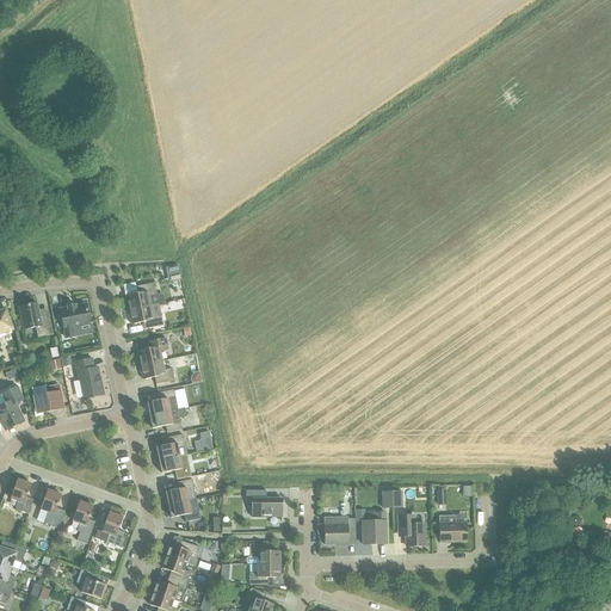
[(137,294),(127,296),(128,302),(127,303),(128,310),(152,306),(166,303),(164,294),(158,296),(155,283),(136,287),(137,294)]
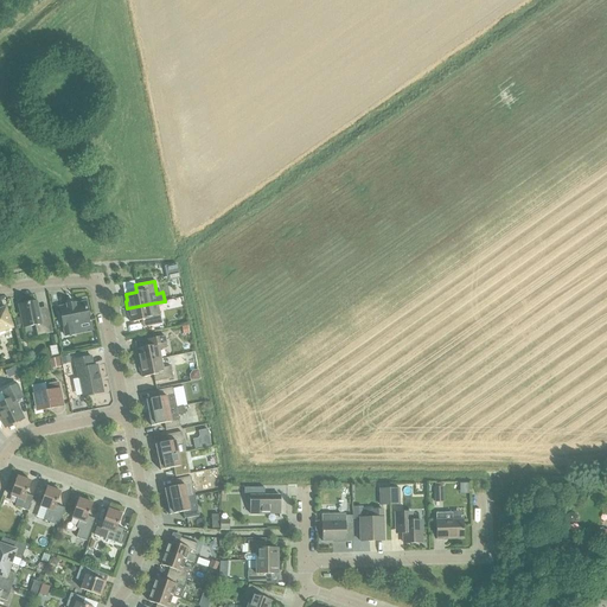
[(19,305),(24,328),(36,326),(38,336),(53,333),(49,313),(40,314),(37,301),(19,305)]
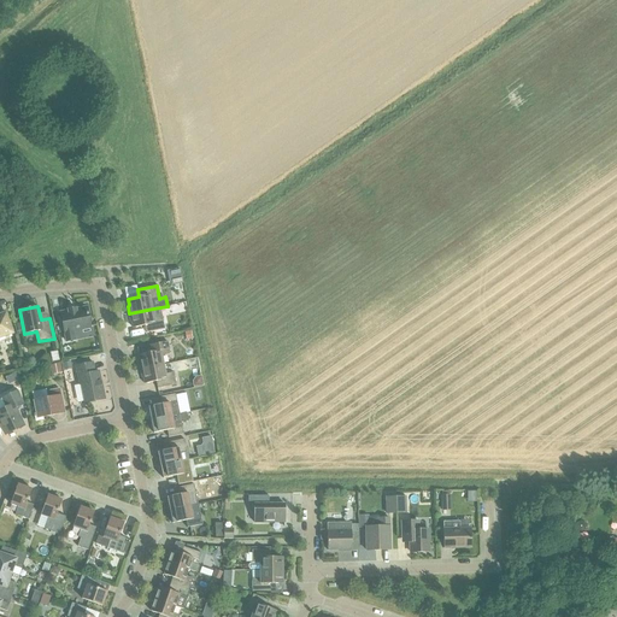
[(60,312),(66,342),(75,340),(74,333),(92,329),(87,307),(76,310),(76,309),(68,310),(69,311),(60,312)]
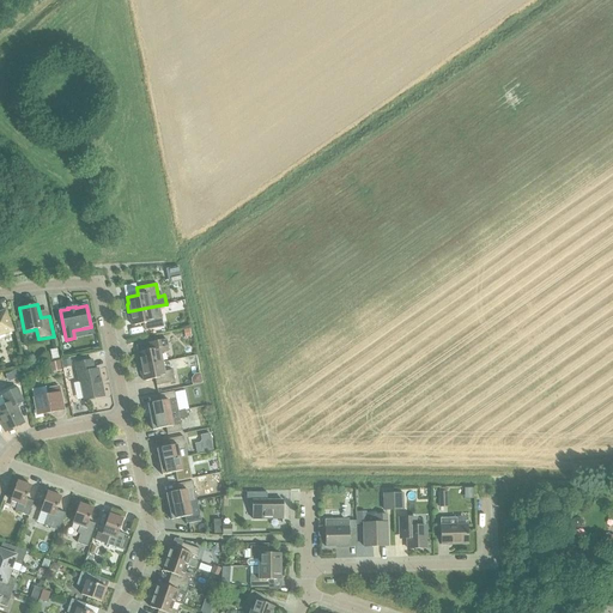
[(152,307),(128,311),(131,320),(132,320),(133,326),(144,323),(145,331),(164,327),(162,315),(153,316),(152,307)]
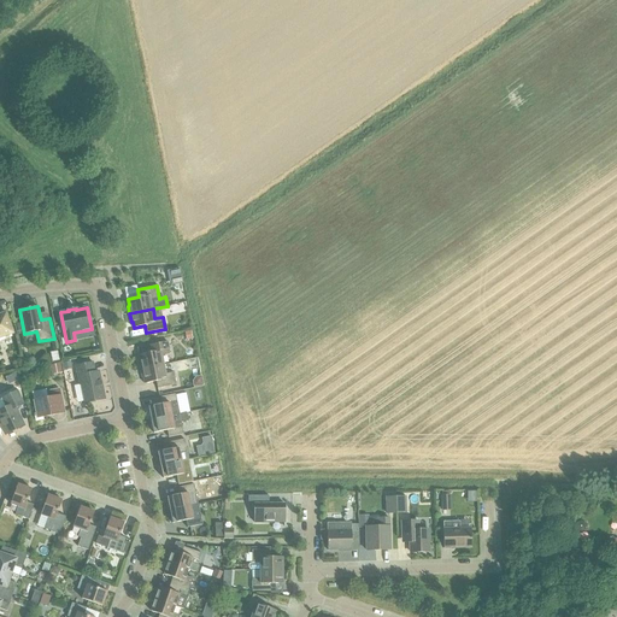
[(0,338),(13,334),(6,313),(0,315),(0,338)]
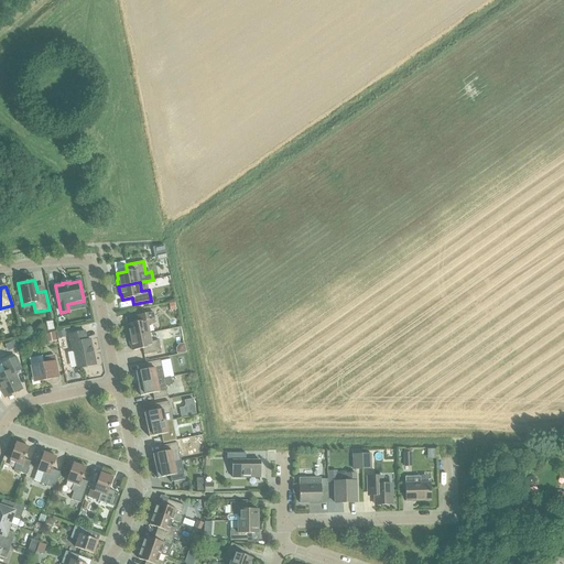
[(127,331),(129,338),(150,334),(149,325),(155,324),(153,313),(137,316),(138,323),(127,325),(128,331),(127,331)]
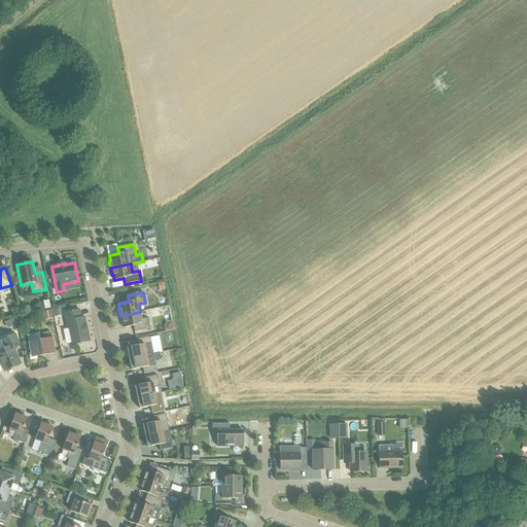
[(70,328),(73,345),(91,341),(89,331),(88,332),(86,327),(86,326),(84,317),(81,318),(79,310),(65,313),(68,329),(70,328)]
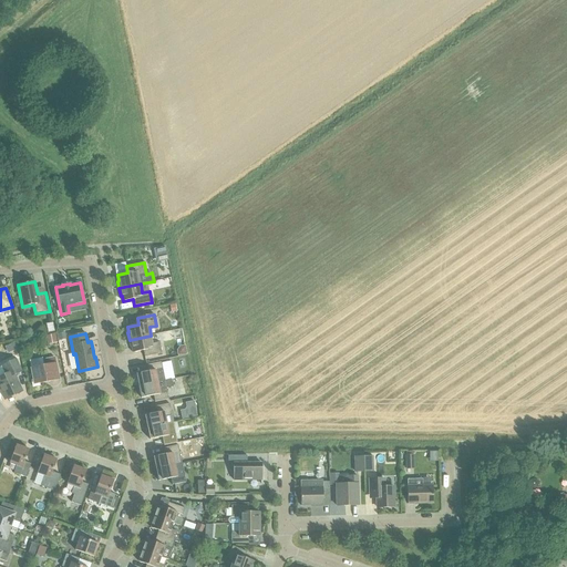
[(151,336),(130,340),(131,348),(132,347),(133,353),(144,351),(145,357),(162,353),(160,342),(153,343),(151,336)]
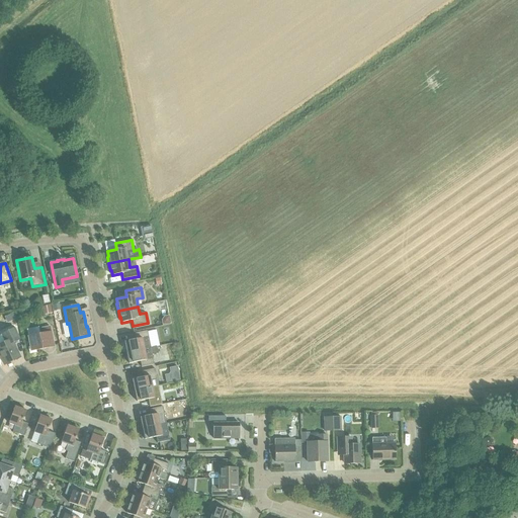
[(55,347),(51,327),(39,329),(39,327),(27,330),(30,347),(28,347),(30,354),(36,352),(36,350),(55,347)]
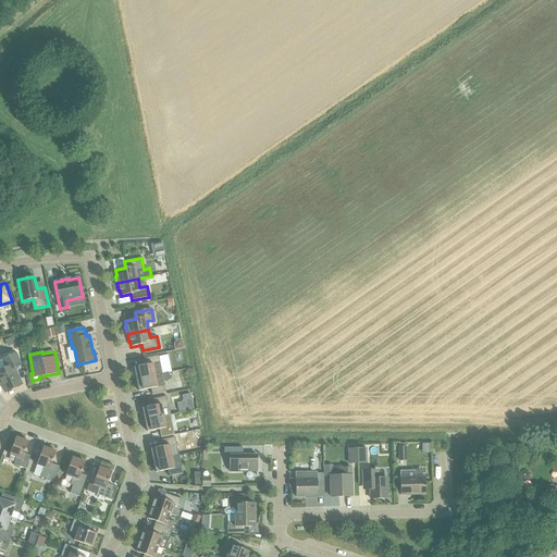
[(7,368),(0,370),(0,381),(5,393),(22,385),(14,369),(21,366),(15,353),(2,359),(7,368)]
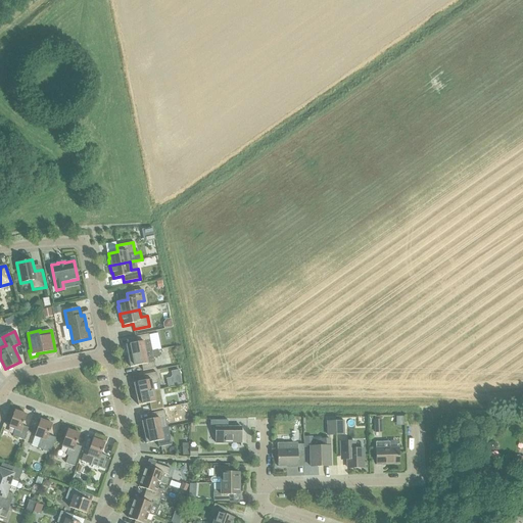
[(152,351),(151,345),(148,334),(136,337),(137,343),(126,345),(128,357),(152,351)]
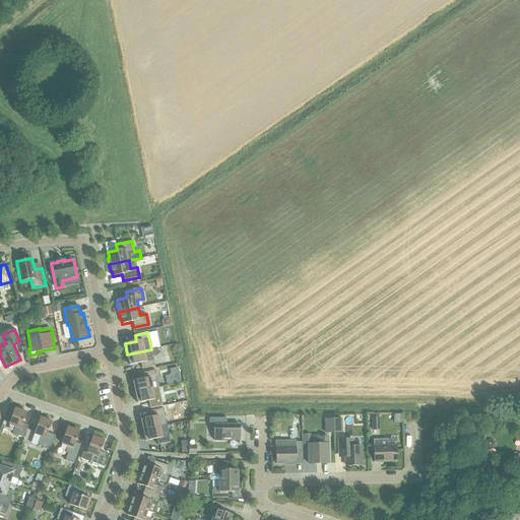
[(157,348),(151,349),(127,354),(130,366),(141,363),(142,369),(154,367),(152,355),(158,354),(157,348)]
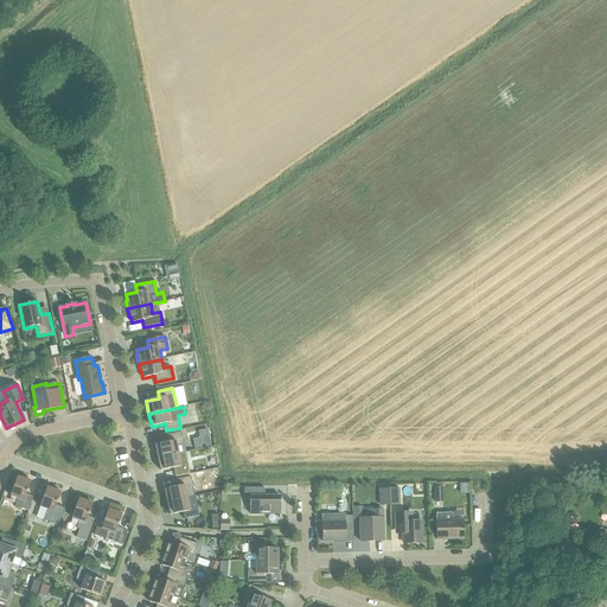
[(155,445),(158,458),(178,454),(177,446),(184,445),(181,433),(167,435),(168,442),(155,445)]
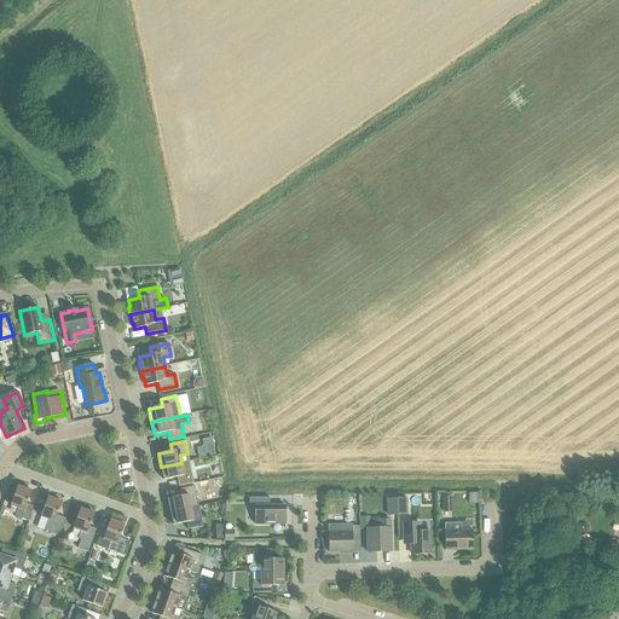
[(181,463),(161,467),(163,480),(178,478),(179,487),(194,484),(191,468),(184,470),(181,463)]
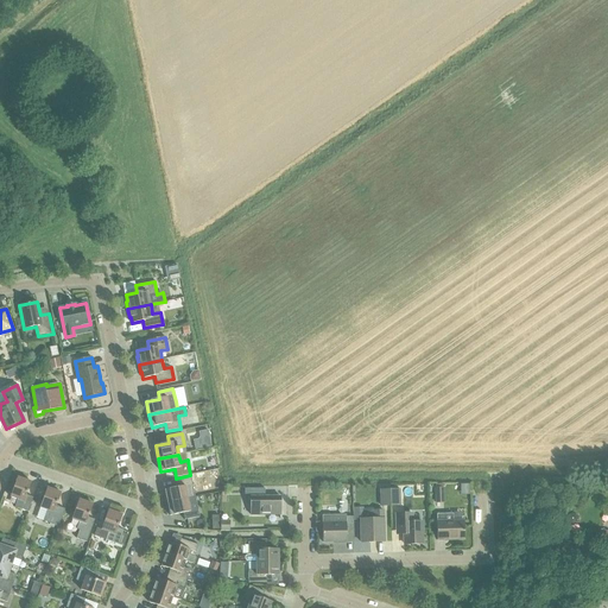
[(11,498),(18,500),(16,507),(29,512),(33,498),(27,495),(32,482),(18,477),(11,498)]
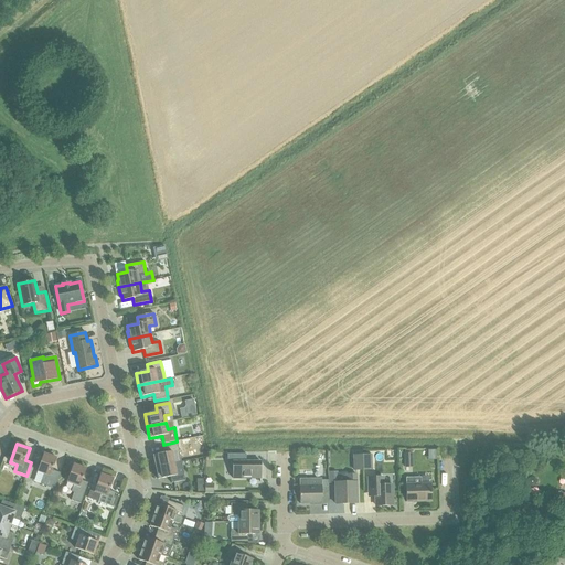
[(153,456),(156,468),(174,464),(173,457),(180,456),(178,444),(164,447),(166,452),(153,456)]
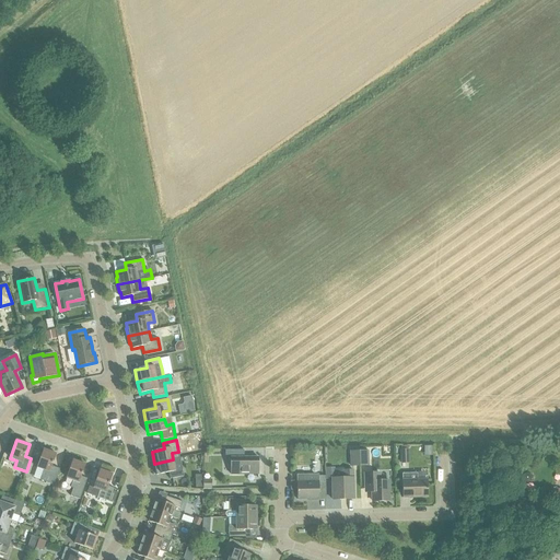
[(37,468),(44,470),(42,477),(47,479),(46,482),(55,486),(60,469),(53,466),(57,454),(44,450),(37,468)]
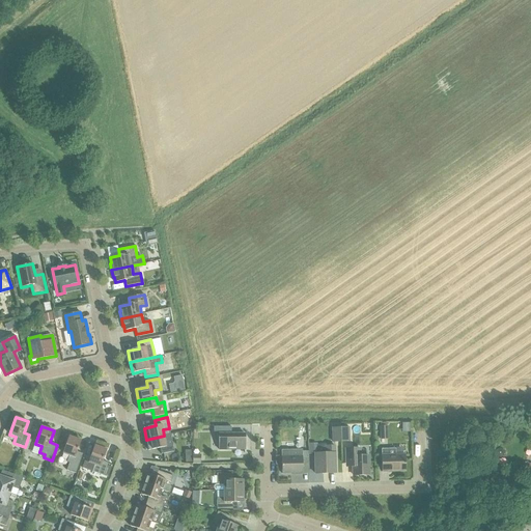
[(214,427),(214,435),(219,435),(219,450),(245,450),(245,434),(231,434),(231,427),(214,427)]
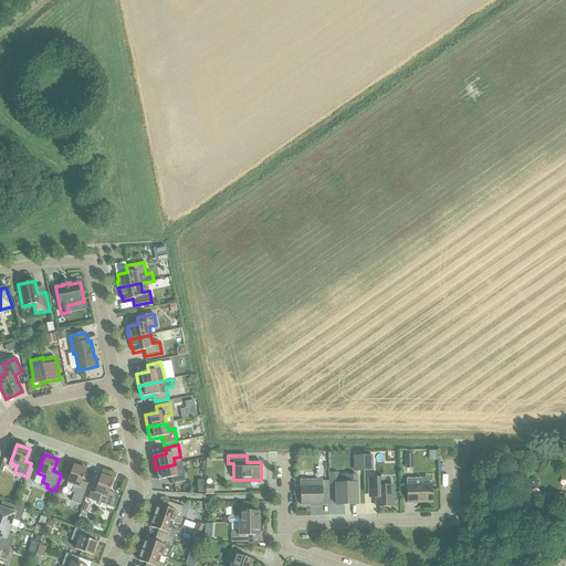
[(364,457),(355,457),(355,471),(364,471),(364,457)]
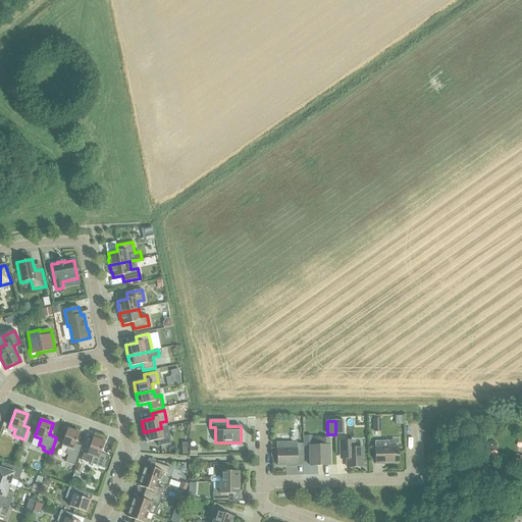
[(167,427),(161,428),(144,432),(146,442),(157,440),(158,447),(171,444),(167,427)]
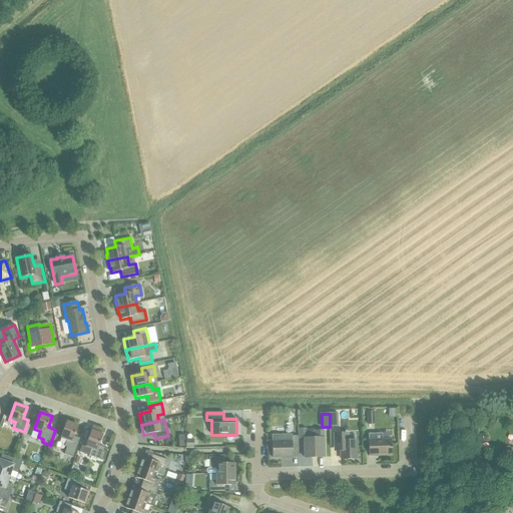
[(61,438),(67,440),(64,447),(67,448),(64,454),(73,458),(80,439),(74,437),(78,426),(67,422),(61,438)]
